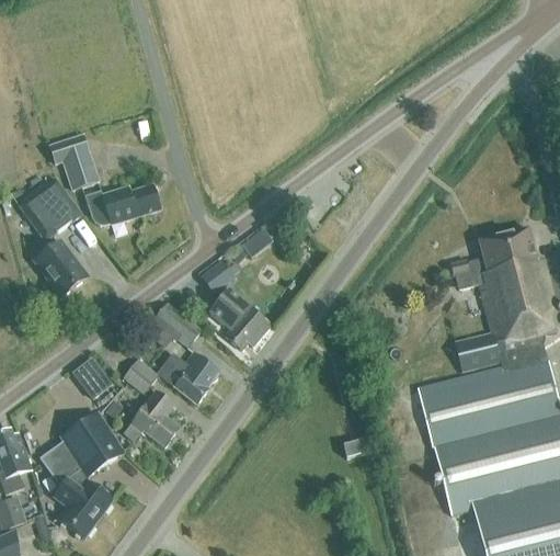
[(64,160),(73,188),(99,179),(83,133),(49,144),(56,162),(64,160)]
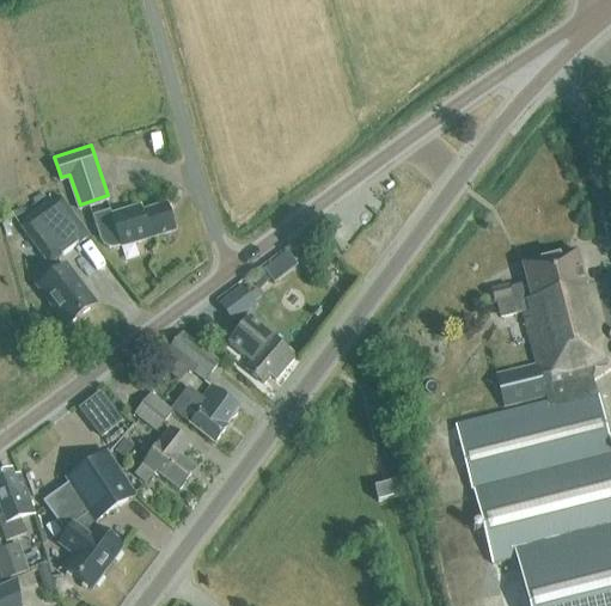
[(49,262),(89,232),(59,191),(19,220),(49,262)]
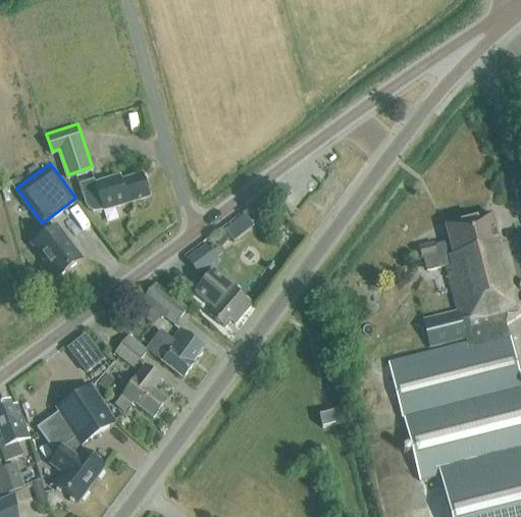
[(142,172),(122,177),(121,173),(107,177),(108,178),(98,182),(96,175),(81,181),(88,203),(88,204),(89,206),(91,207),(92,208),(95,209),(97,209),(99,209),(149,195),(142,172)]
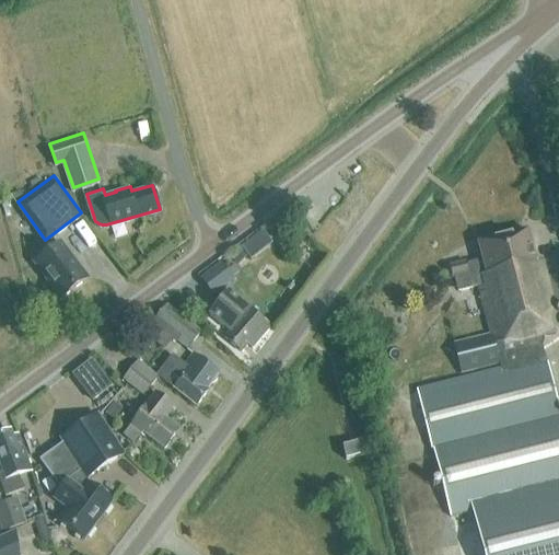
[(253,234),(263,246),(272,239),(263,227),(253,234)]
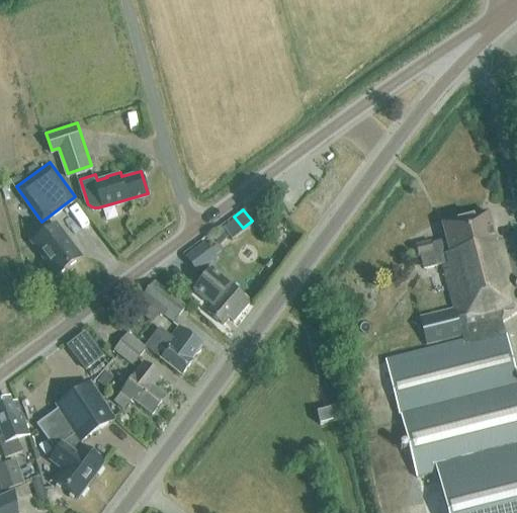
[(447,512),(516,512),(516,372),(506,331),(505,331),(499,308),(516,303),(516,296),(512,277),(516,275),(516,249),(505,251),(502,237),(495,238),(488,210),(441,222),(445,238),(431,242),(430,240),(416,244),(418,254),(421,254),(424,266),(443,261),(455,307),(421,316),(427,343),(461,334),(464,345),(386,364),(399,413),(400,413),(415,475),(436,468),(447,512)]
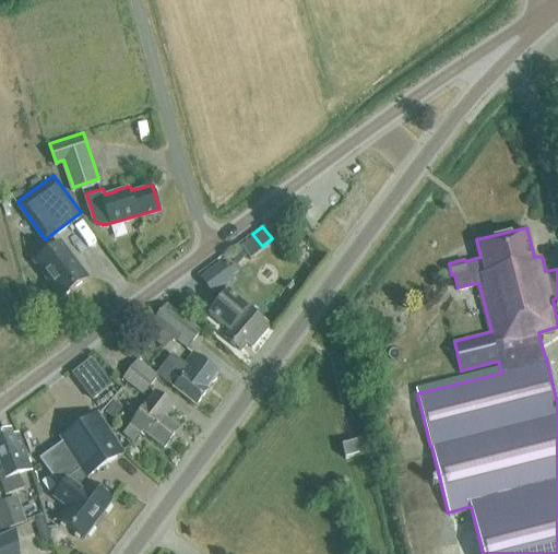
[(61,238),(35,258),(62,294),(88,274),(61,238)]
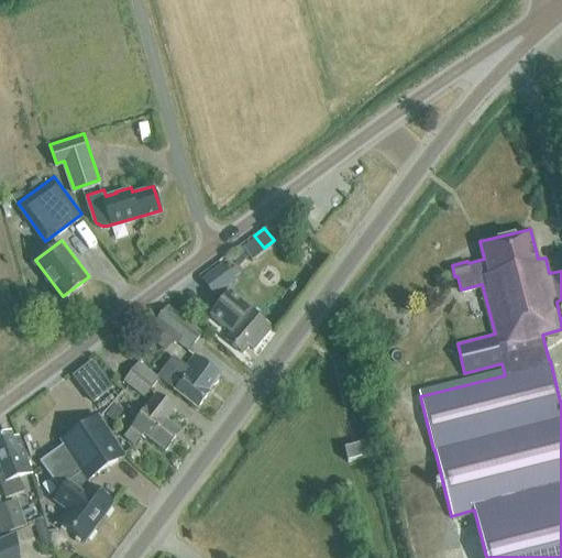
[(242,245),(234,254),(240,260),(248,251),(242,245)]
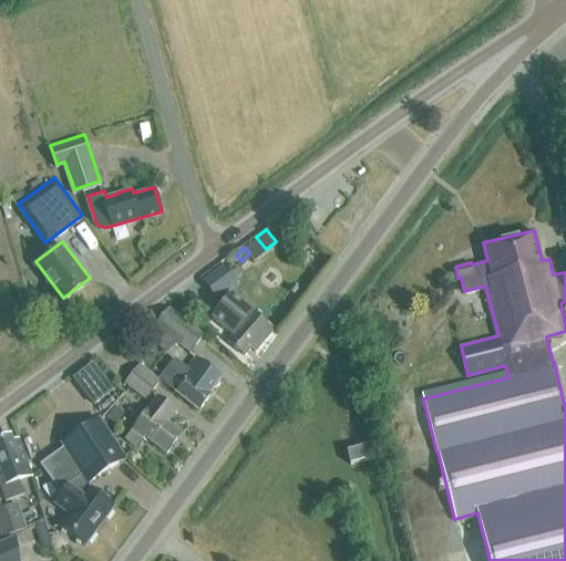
[(204,278),(217,294),(238,279),(225,262),(204,278)]
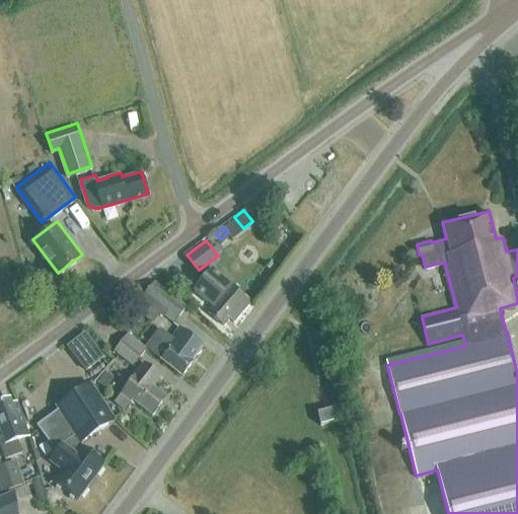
[(229,315),(234,319),(251,299),(223,275),(227,271),(217,262),(194,286),(213,303),(208,308),(224,322),(229,315)]
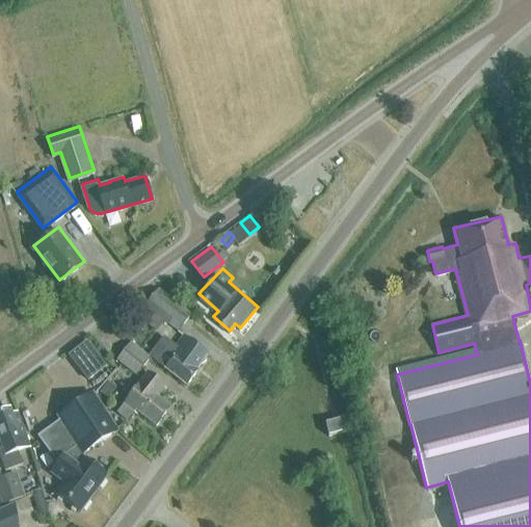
[(192,311),(160,285),(147,302),(179,327),(192,311)]
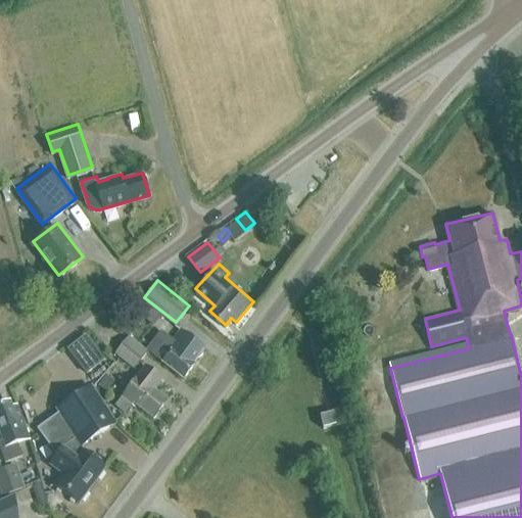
[(194,360),(204,345),(180,326),(172,337),(159,328),(146,346),(184,375),(195,361),(194,360)]
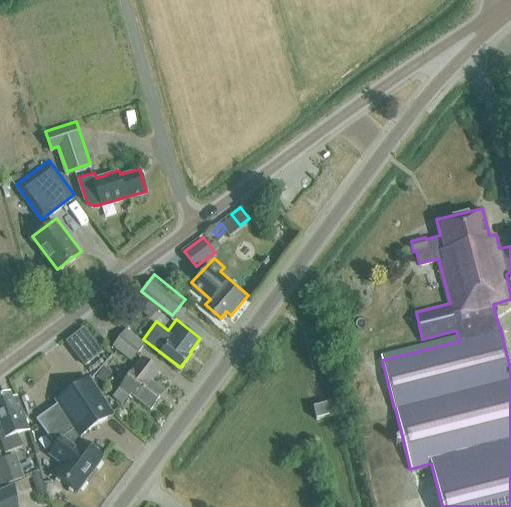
[(66,340),(75,352),(93,338),(83,326),(66,340)]
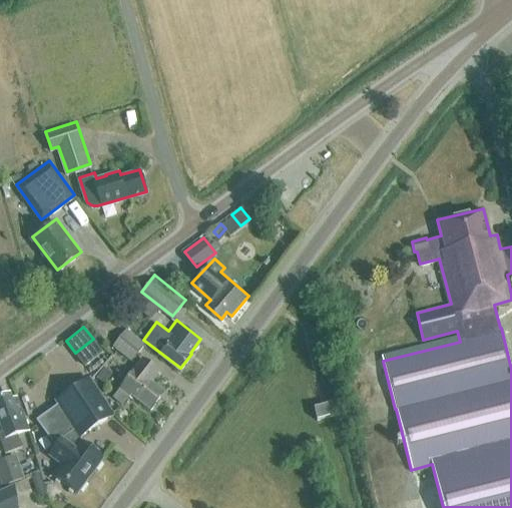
[(131,359),(144,343),(126,328),(113,345),(131,359)]
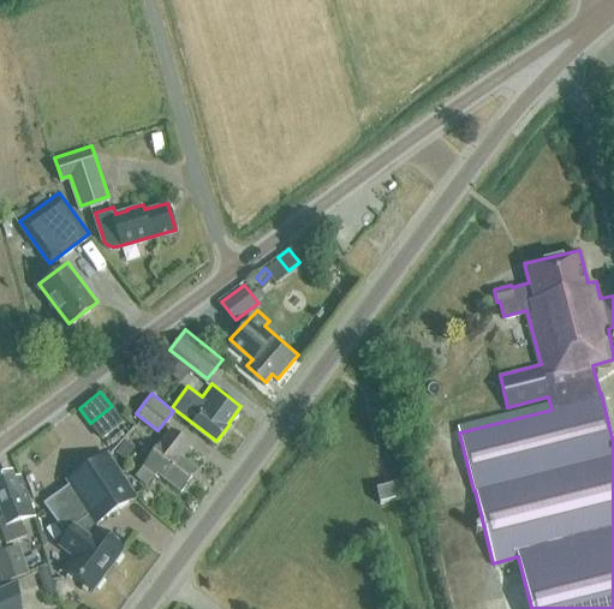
[(171,427),(165,435),(144,463),(155,471),(156,469),(182,488),(197,466),(182,454),(191,442),(171,427)]
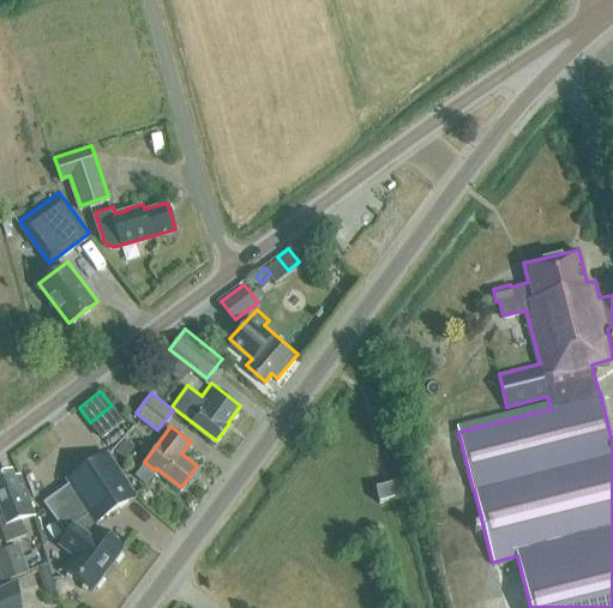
[(116,447),(126,455),(136,443),(126,435),(116,447)]
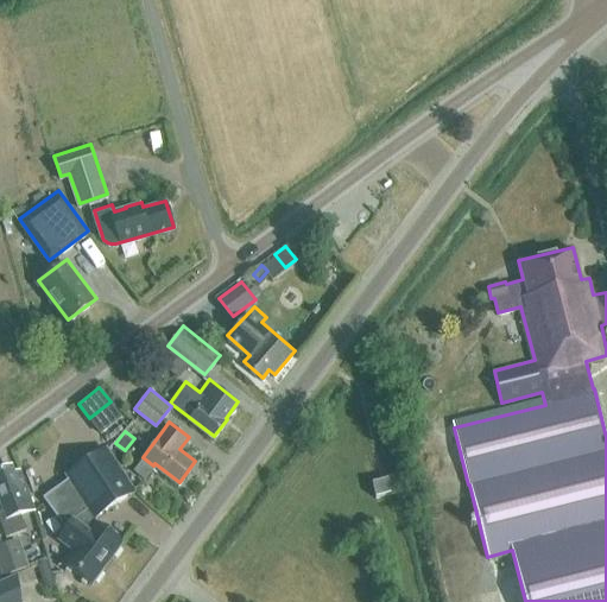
[(94,521),(102,511),(101,508),(133,487),(107,447),(74,468),(70,477),(44,498),(69,526),(61,537),(75,547),(65,561),(92,581),(121,542),(94,521)]
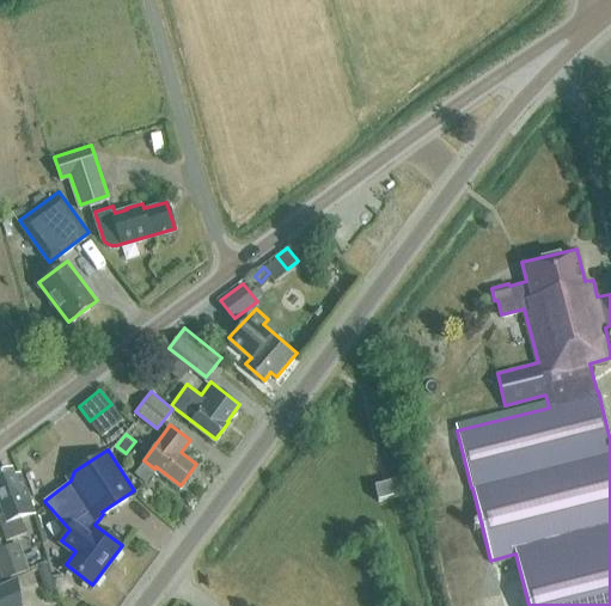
[(136,470),(147,478),(154,469),(144,460),(136,470)]
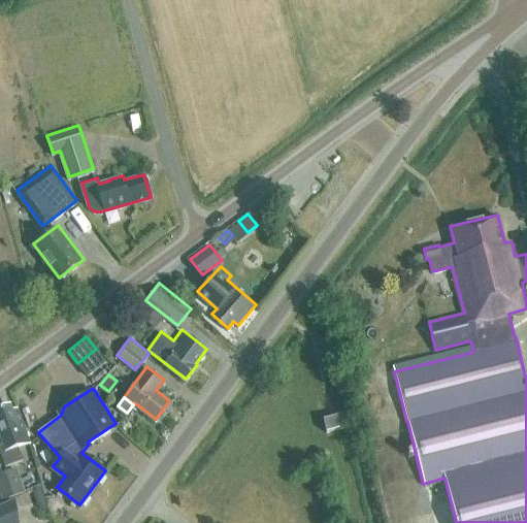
[(3,446),(9,462),(22,458),(18,444),(27,440),(15,407),(12,409),(10,404),(0,407),(0,426),(6,445),(3,446)]
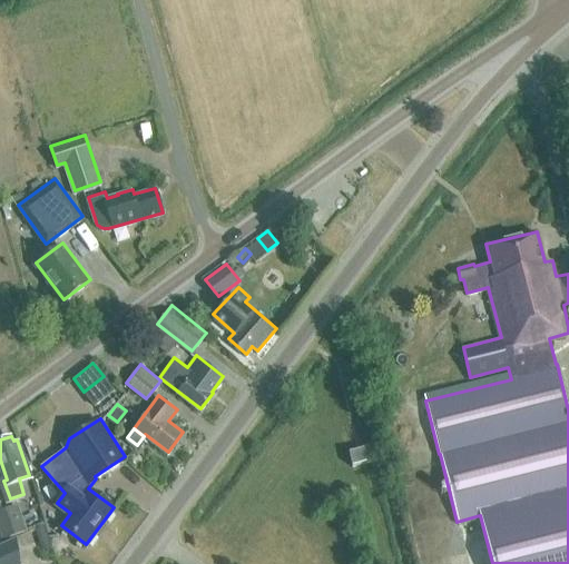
[(353,464),(370,459),(366,447),(350,451),(353,464)]
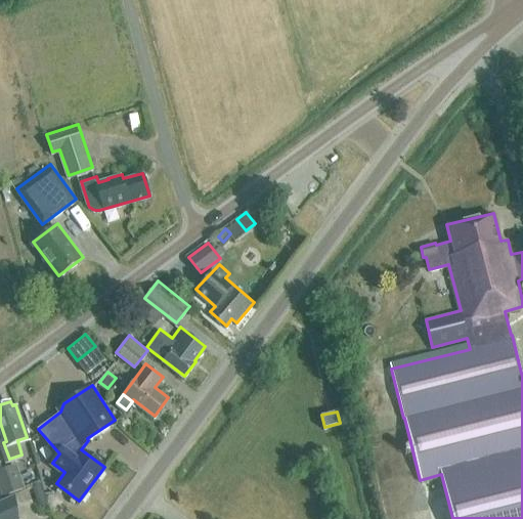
[(0,467),(0,485),(3,493),(26,485),(17,462),(0,467)]
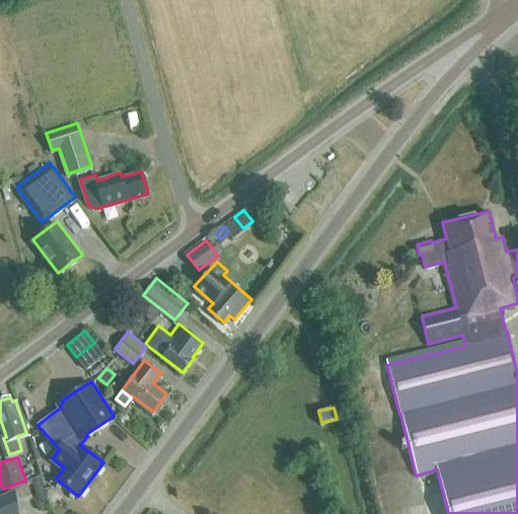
[(17,513),(13,491),(0,496),(0,513),(17,513)]
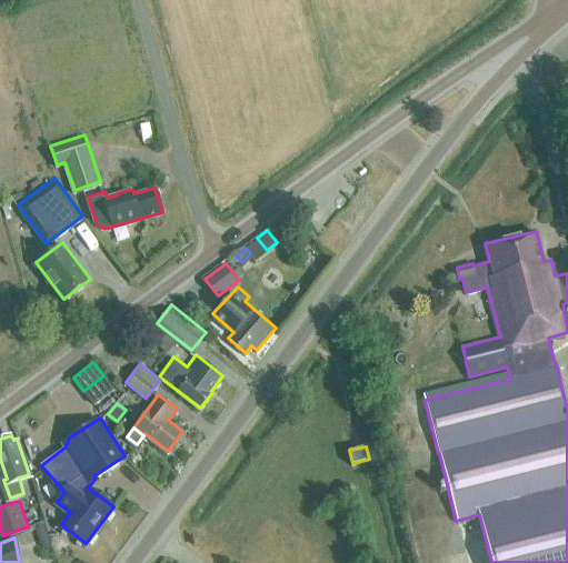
All buildings are outlined.
